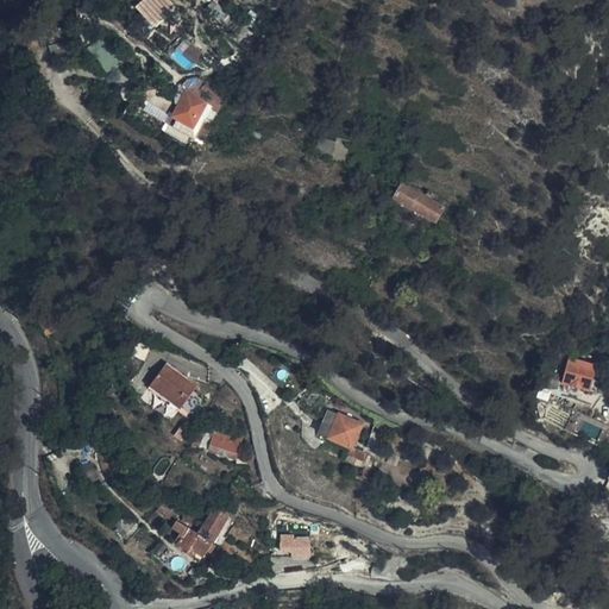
[(188,68),(202,52),(186,38),(171,52),(188,68)]
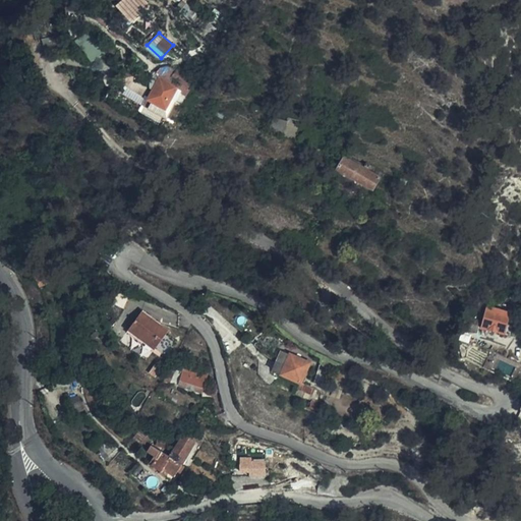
[(171,119),(180,102),(162,92),(153,108),(171,119)]
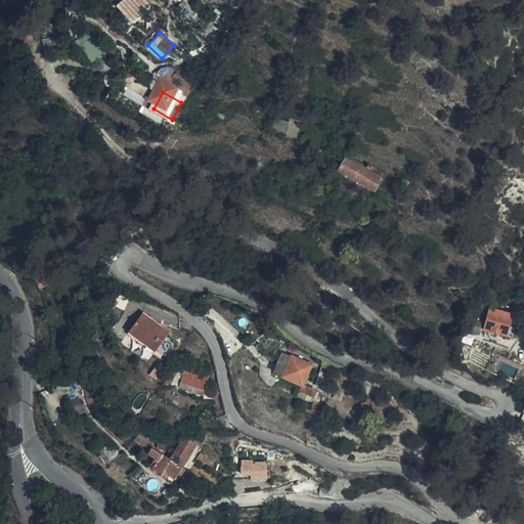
[(295,142),(298,127),(271,120),(267,132),(282,137),(282,139),(295,142)]
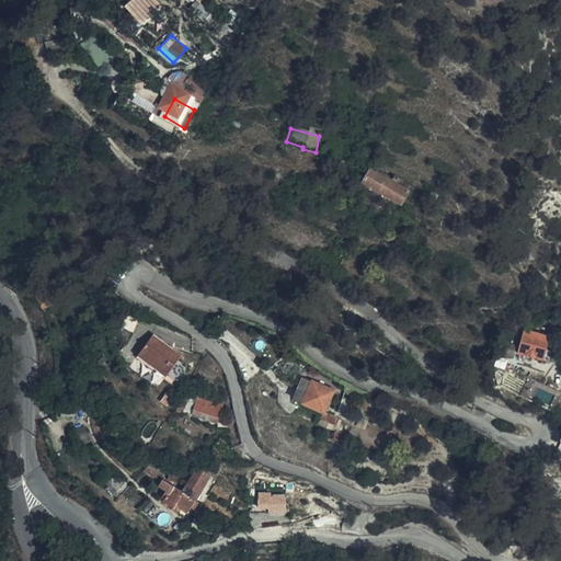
[(405,195),(369,172),(363,182),(400,205),(405,195)]
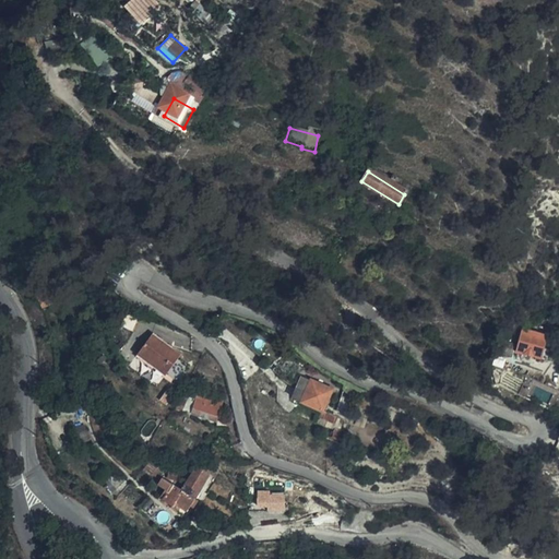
[(84,258),(86,250),(76,247),(74,254),(84,258)]
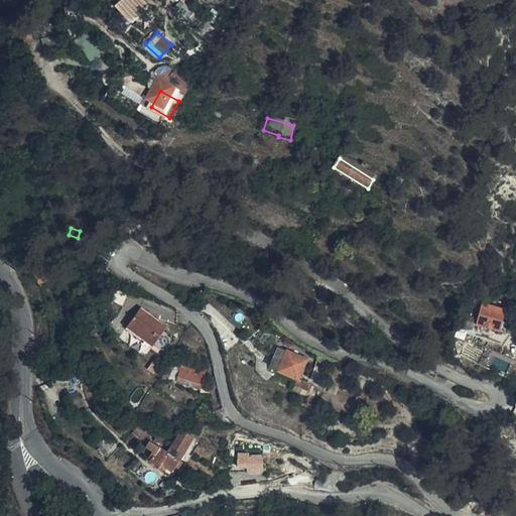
[(53,269),(46,262),(42,266),(38,262),(32,269),(41,278),(45,274),(47,276),(53,269)]
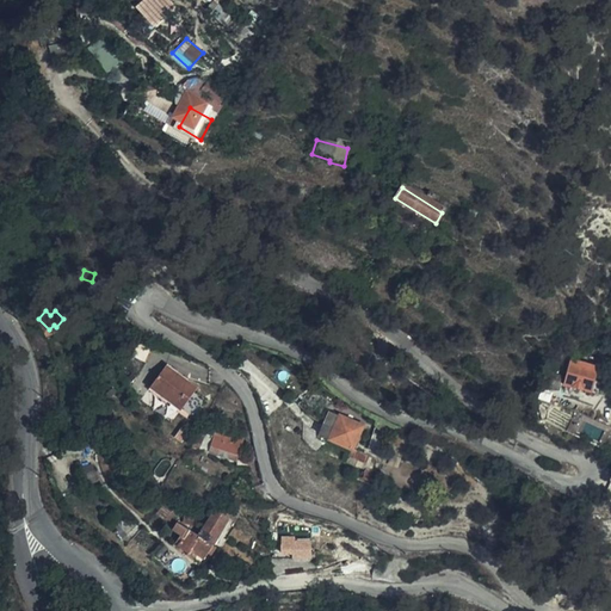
[(85,338),(80,328),(67,332),(69,343),(85,338)]
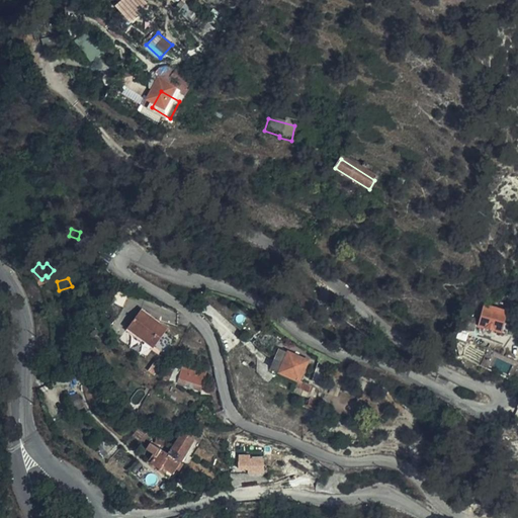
[(498,332),(503,311),(481,306),(476,326),(498,332)]
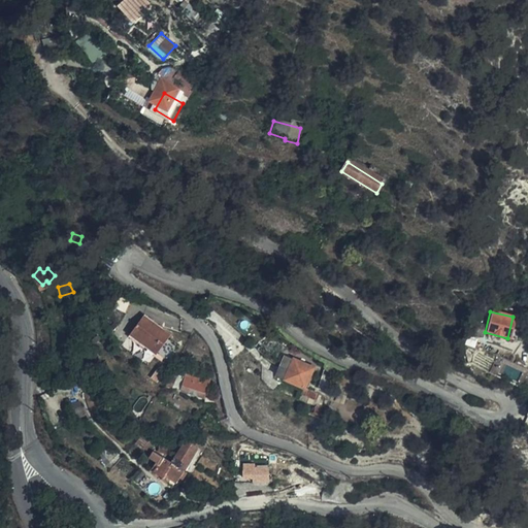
[(169,334),(142,315),(127,334),(153,355),(169,334)]
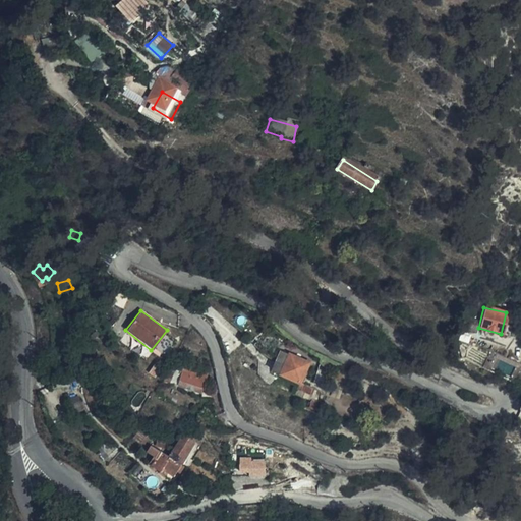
[(164,335),(158,348),(168,353),(175,340),(164,335)]
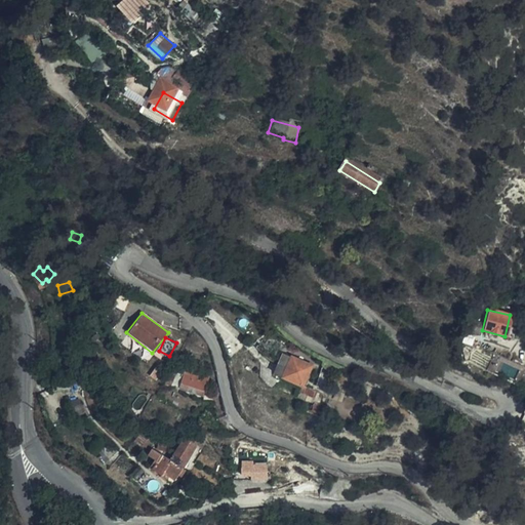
[(283,354),(280,364),(279,365),(275,374),(301,386),(310,366),(283,354)]
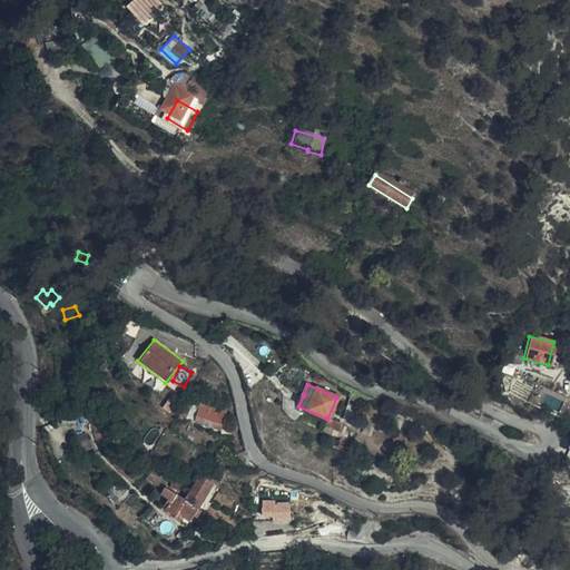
[(355,392),(354,392),(352,393),(351,395),(351,399),(352,400),(353,401),(355,402),(356,401),(359,400),(359,397),(360,396),(360,394),(359,394),(359,393),(357,392),(356,392),(355,392)]
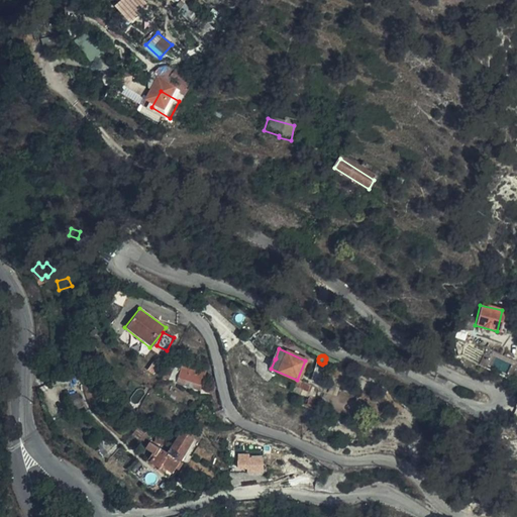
[(271,369),(275,359),(267,356),(263,365),(271,369)]
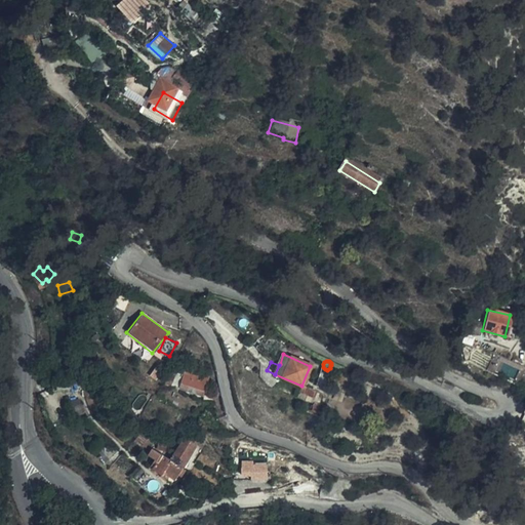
[(171,386),(179,368),(179,367),(171,365),(164,384),(171,386)]
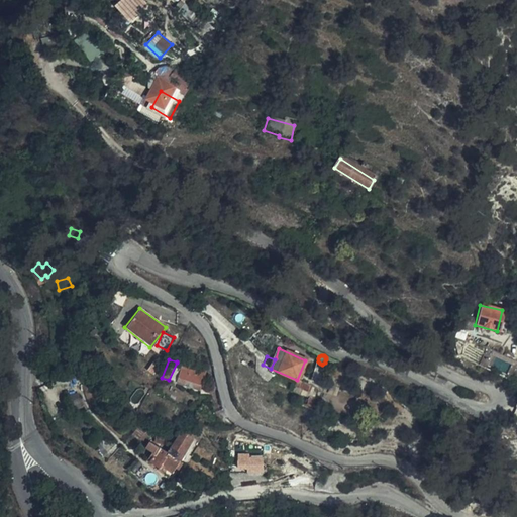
[(202,371),(177,363),(169,380),(177,382),(181,373),(187,376),(188,373),(192,374),(194,371),(201,374),(202,371)]
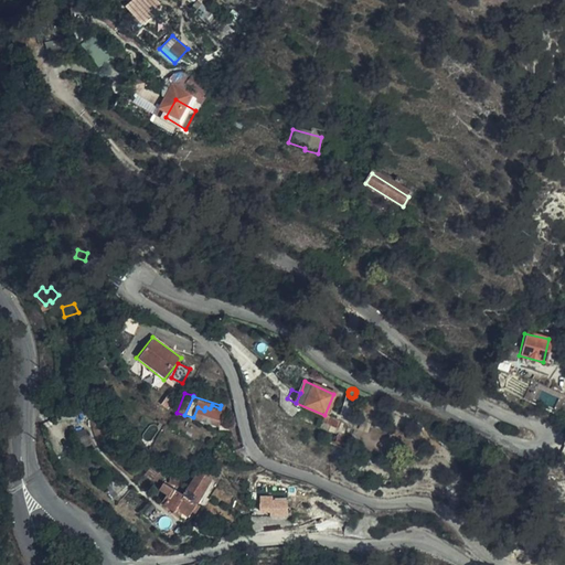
[(348,419),(354,400),(345,397),(339,416),(348,419)]
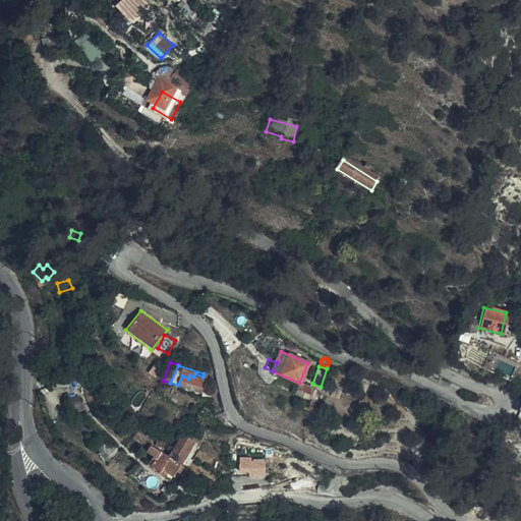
[(206,378),(203,377),(195,373),(193,377),(189,375),(188,379),(182,375),(178,385),(200,392),(206,378)]
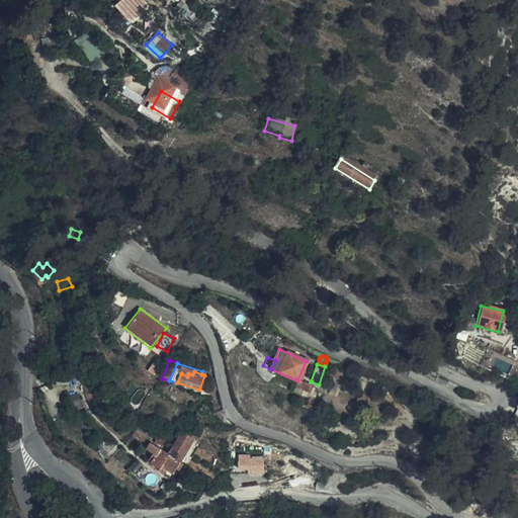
[(297,382),(292,393),(313,399),(317,390),(297,382)]
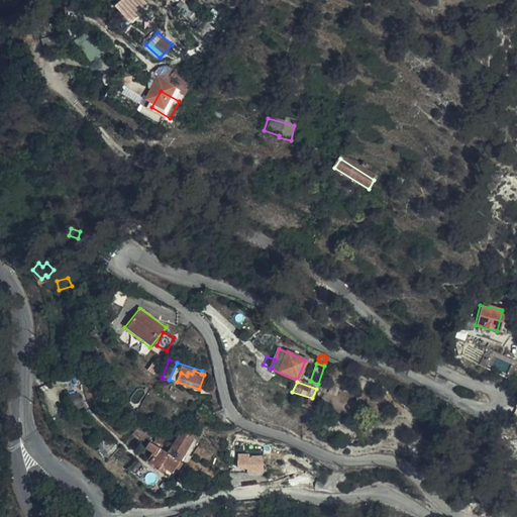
[(310,405),(312,399),(306,397),(304,402),(310,405)]
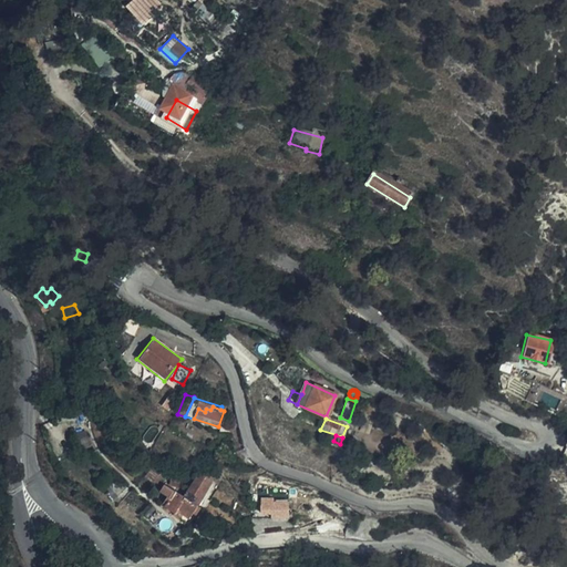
[(138,475),(144,467),(133,459),(127,466),(138,475)]
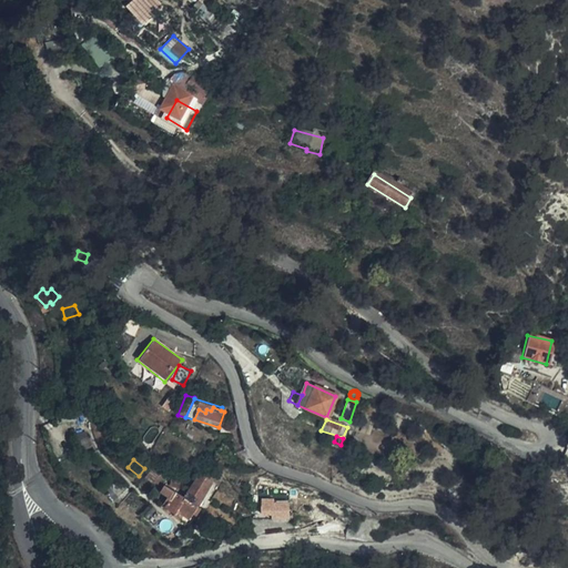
[(352,472),(354,466),(343,462),(341,467),(352,472)]
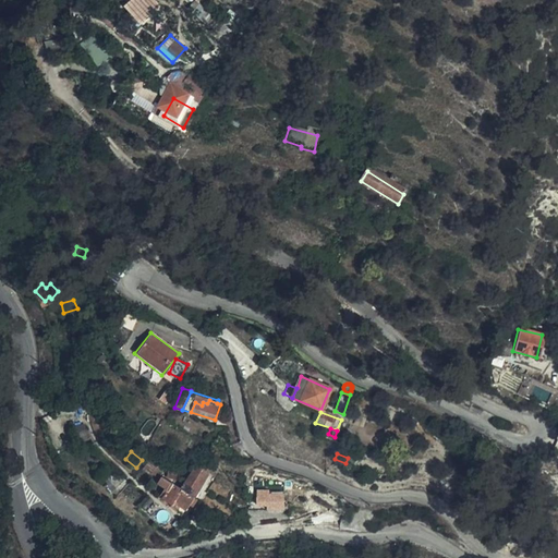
[(189,476),(184,483),(181,488),(181,489),(193,496),(208,474),(210,470),(197,462),(189,476)]
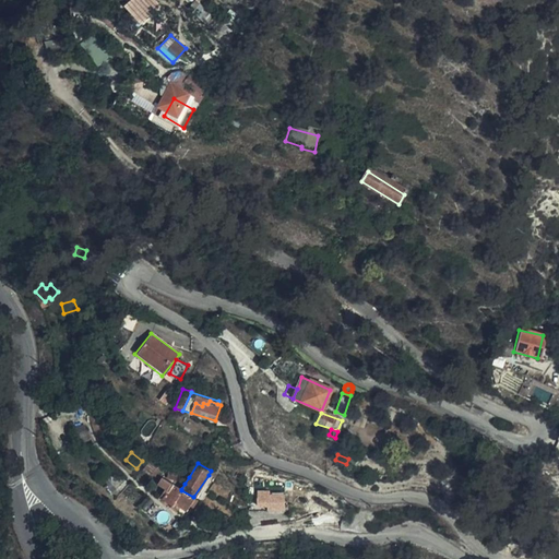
[(211,471),(209,475),(214,478),(217,473),(213,470),(211,471)]
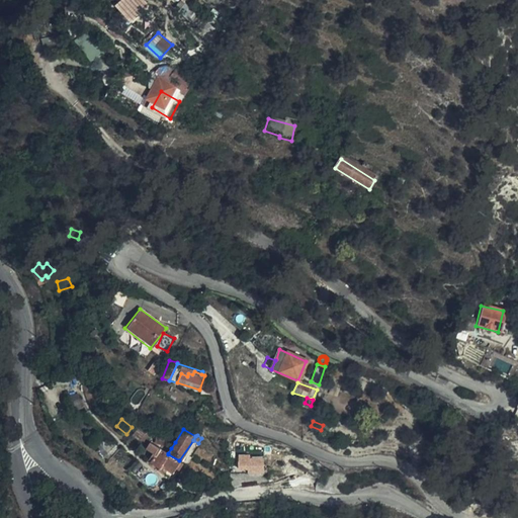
[(102,446),(110,439),(107,437),(100,443),(102,446)]
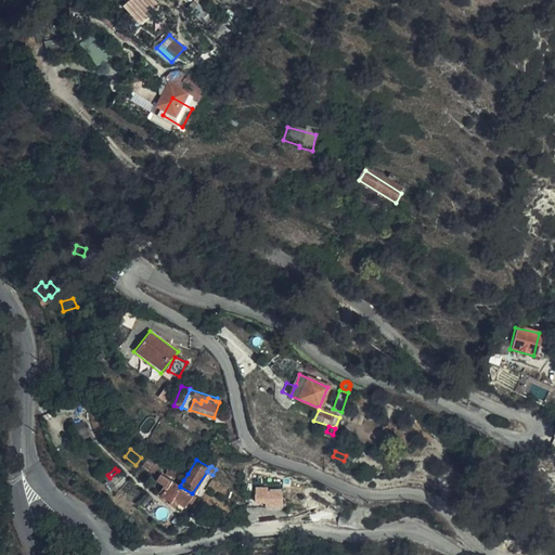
[(176,470),(168,468),(166,475),(170,476),(173,478),(176,470)]
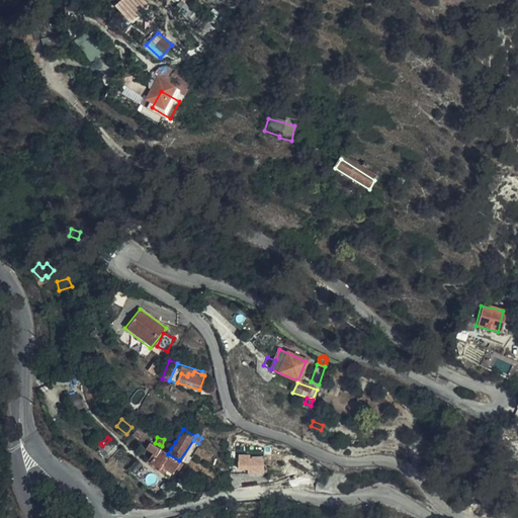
[(114,444),(110,439),(102,446),(107,451),(114,444)]
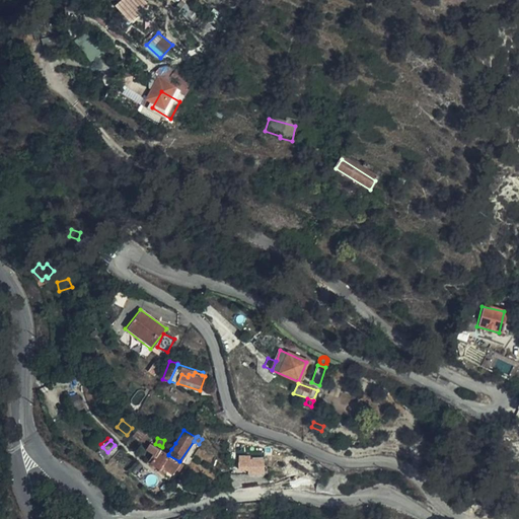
[(168,454),(164,451),(160,449),(150,462),(159,468),(160,466),(168,455),(168,454)]
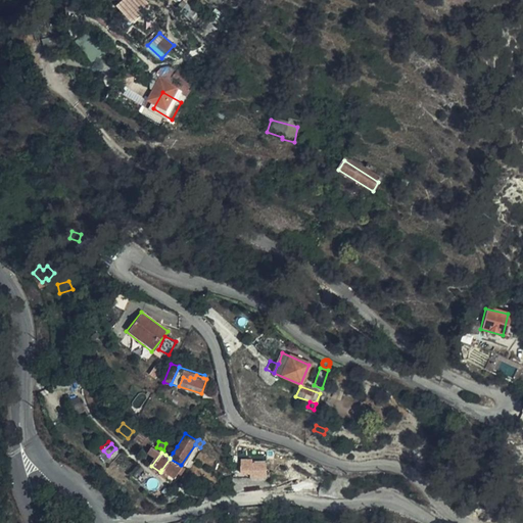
[(161,470),(173,477),(177,472),(181,475),(186,469),(181,465),(170,459),(161,470)]
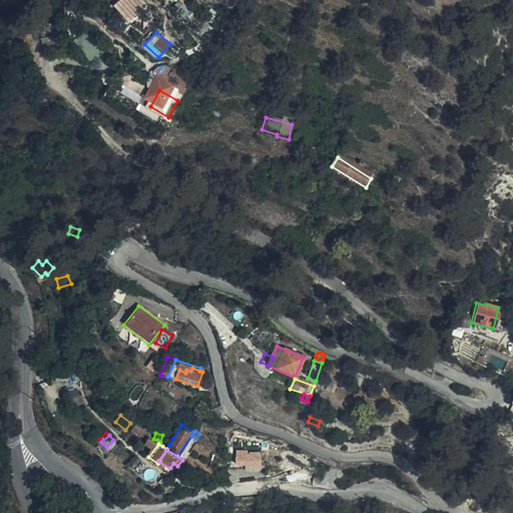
[(261,468),(261,458),(248,458),(233,458),(233,462),(244,462),(244,468),(261,468)]
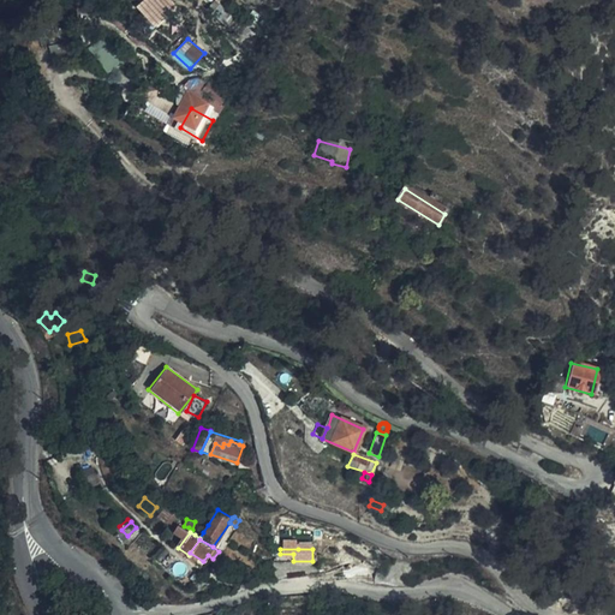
[(167,556),(161,551),(154,559),(161,565),(167,556)]
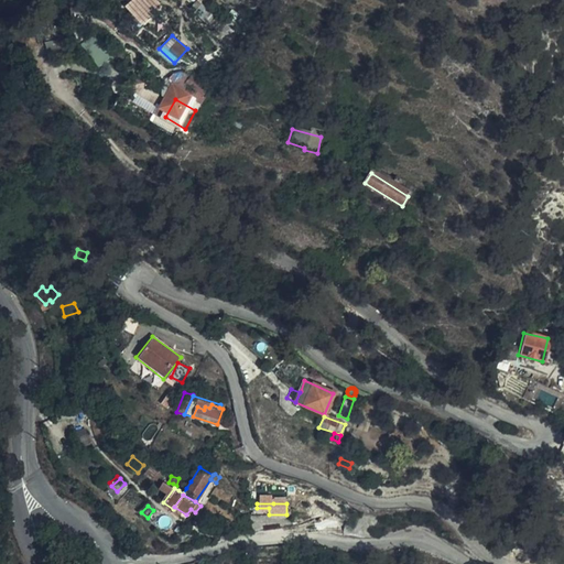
[(174,507),(173,509),(184,517),(186,514),(174,507)]
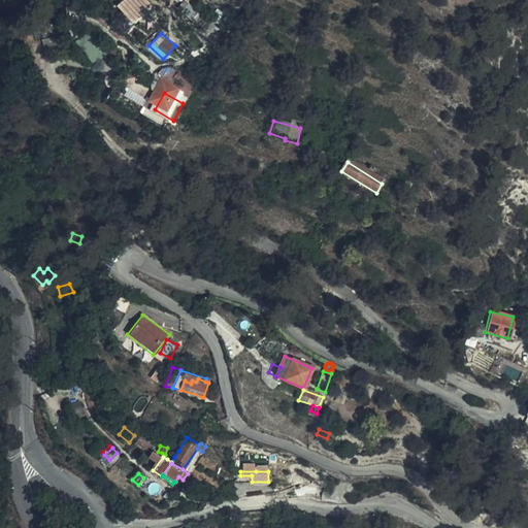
[(85,522),(81,515),(74,518),(76,525),(85,522)]
